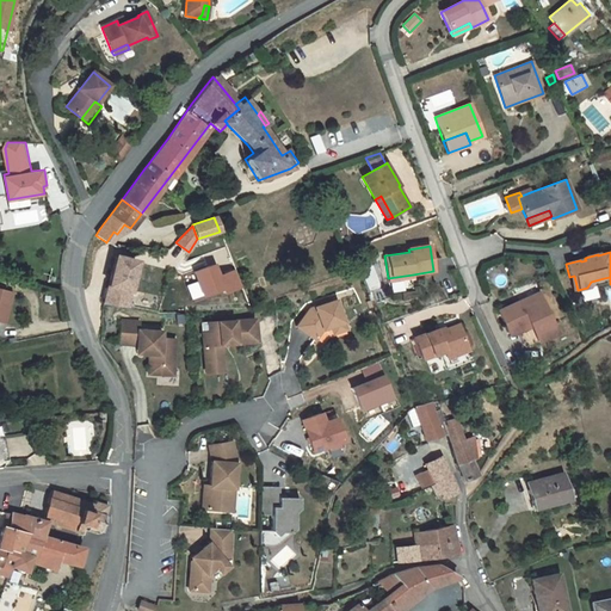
[(128,291),(135,261),(115,257),(103,304),(125,307),(128,291)]
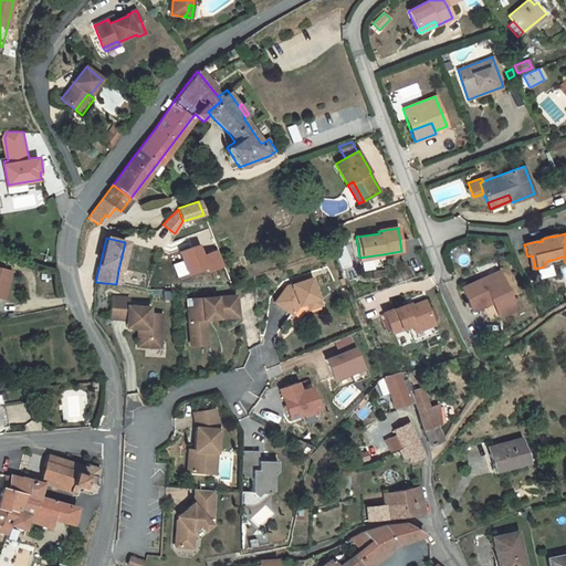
[(0,299),(3,301),(11,271),(0,268),(0,299)]
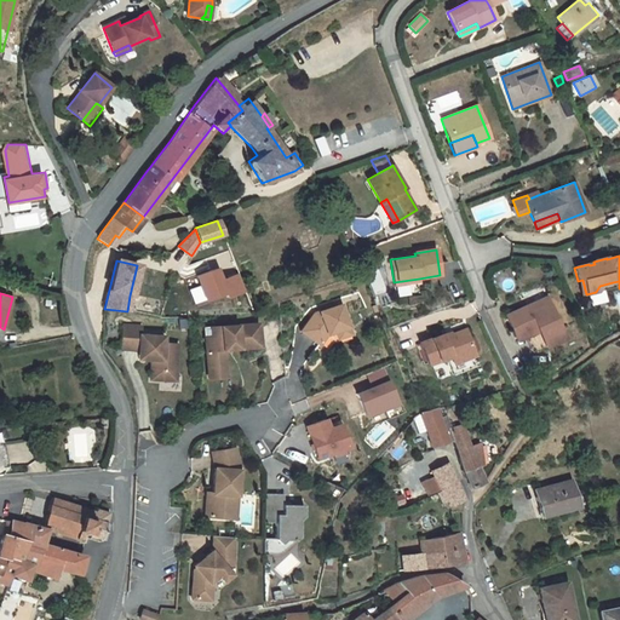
[(530,310),(549,303),(546,298),(528,305),(530,310)]
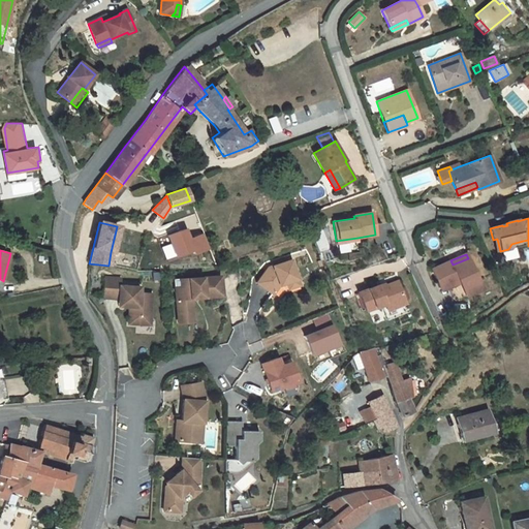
[(439,288),(447,285),(458,280),(465,296),(481,288),(468,258),(453,265),(450,260),(431,270),(439,288)]
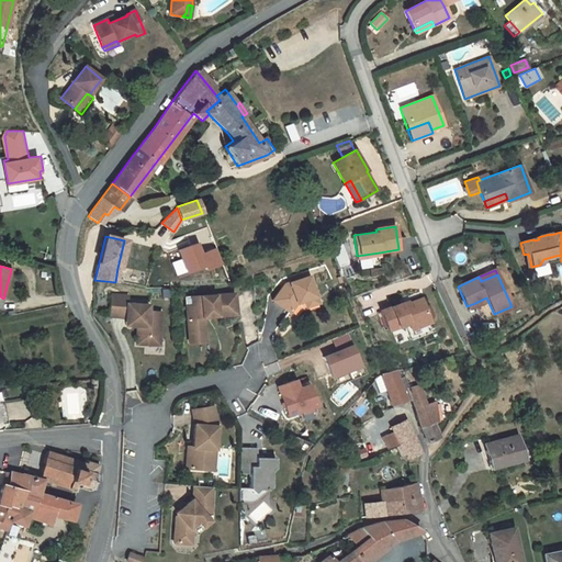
[(273,301),(290,313),(296,304),(304,301),(315,298),(310,277),(285,284),(273,301)]
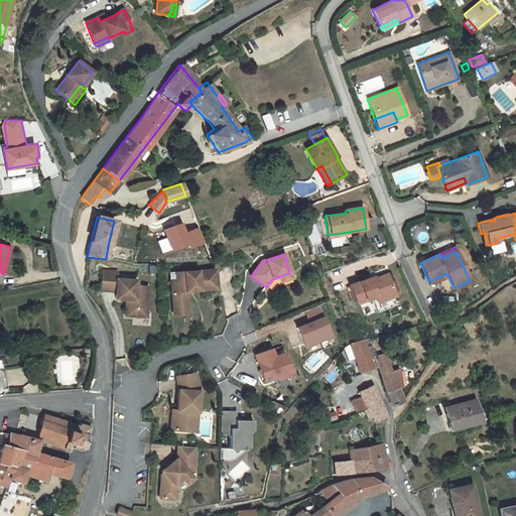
[(126,309),(146,310),(147,287),(136,286),(136,280),(117,279),(117,272),(103,271),(101,290),(116,291),(116,293),(123,293),(123,299),(126,299),(126,309)]
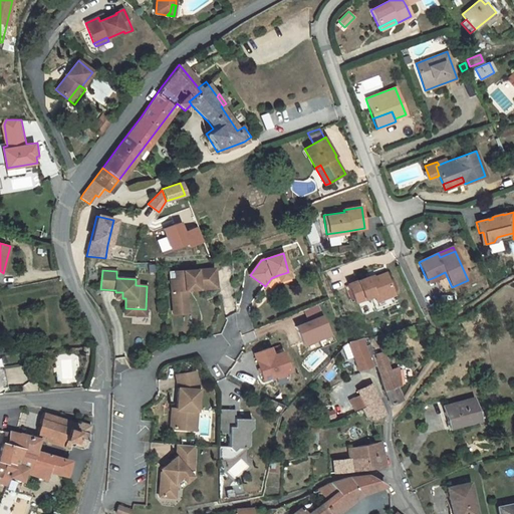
[(171,283),(174,308),(188,306),(186,293),(217,289),(215,270),(176,275),(177,282),(171,283)]
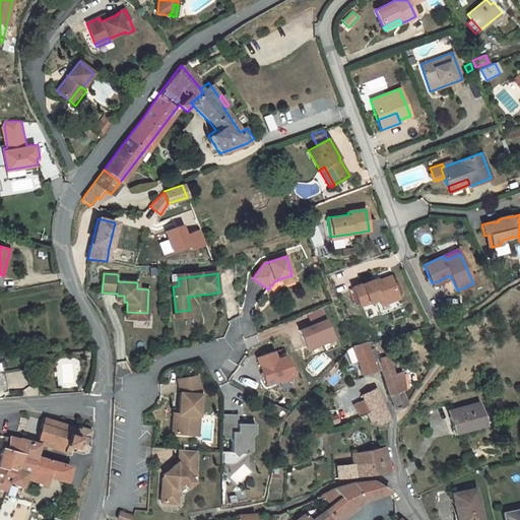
[(281,278),(283,284),(295,281),(291,275),(281,278)]
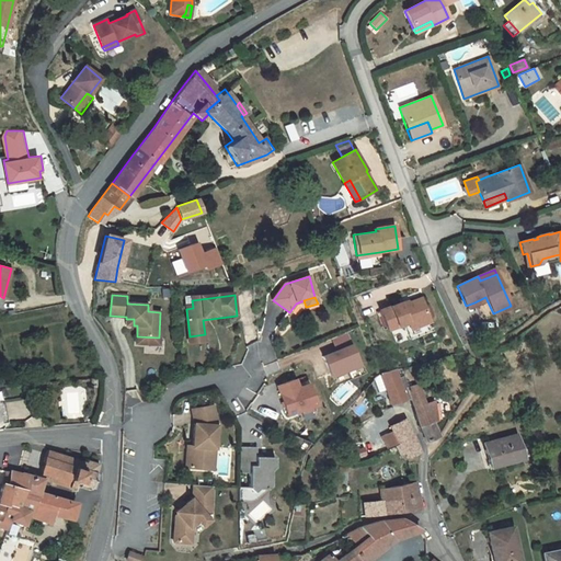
[(481,319),(493,313),(485,297),(474,302),(481,319)]
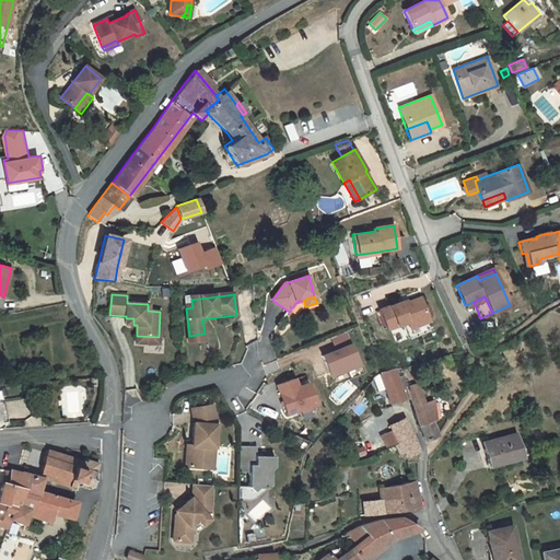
[(378,310),(386,329),(404,324),(405,327),(428,318),(420,298),(400,304),(399,302),(378,310)]
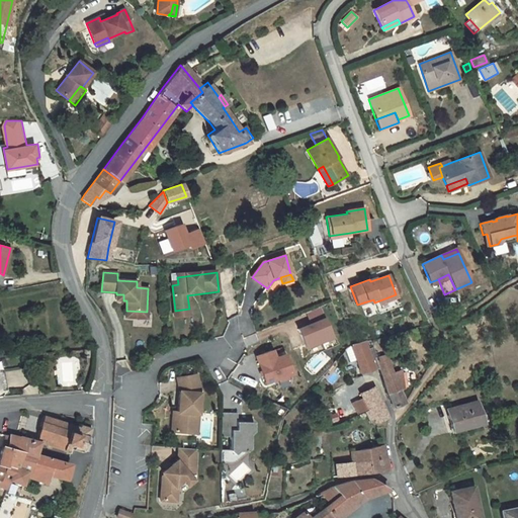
[(400,306),(396,294),(374,303),(378,314),(400,306)]
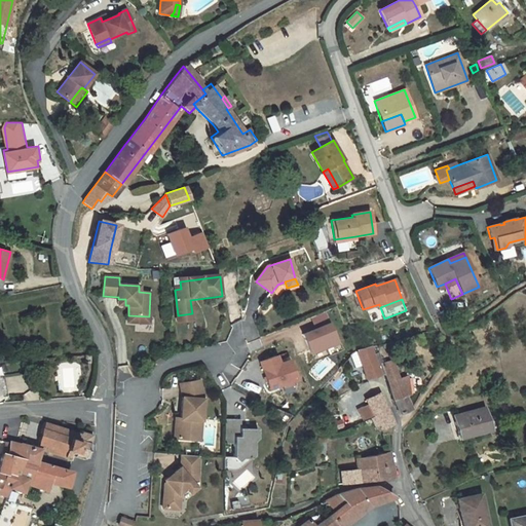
[(311,354),(341,342),(329,311),(298,324),(311,354)]
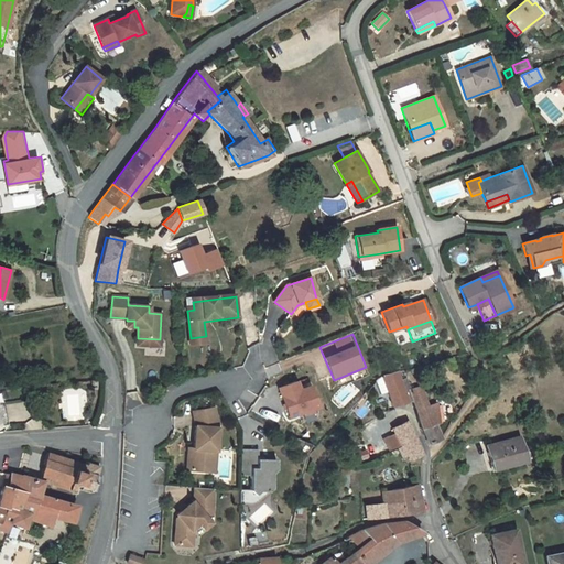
[(191,338),(192,348),(207,346),(206,336),(191,338)]
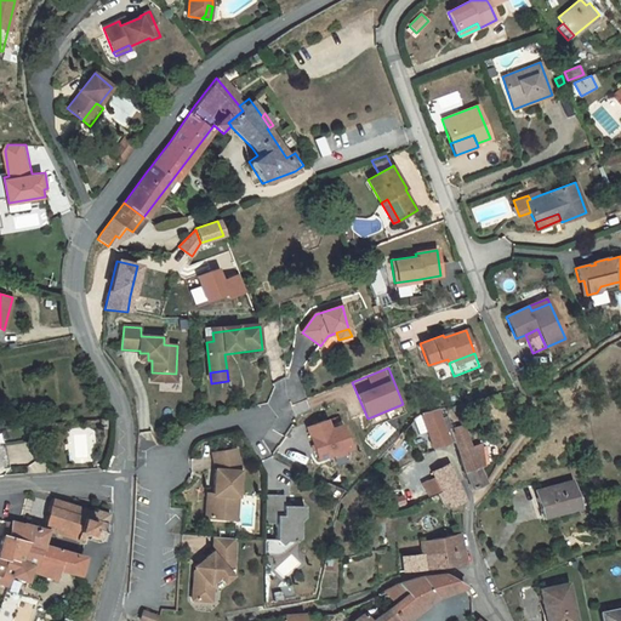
[(449,428),(450,428),(448,421),(442,423),(438,409),(421,414),(432,448),(454,440),(449,428)]
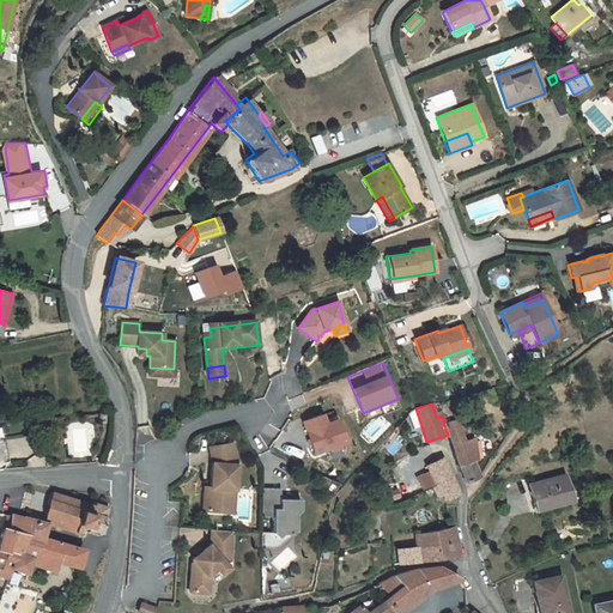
[(322,416),(303,423),(314,454),(344,443),(337,420),(325,425),(322,416)]
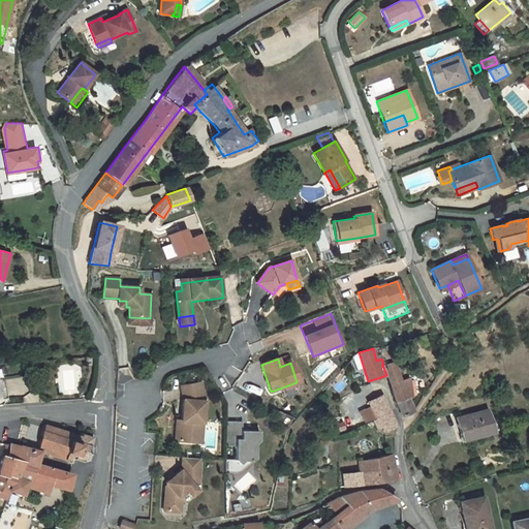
[(382,365),(386,375),(387,375),(391,383),(400,381),(394,362),(383,365),(382,365)]
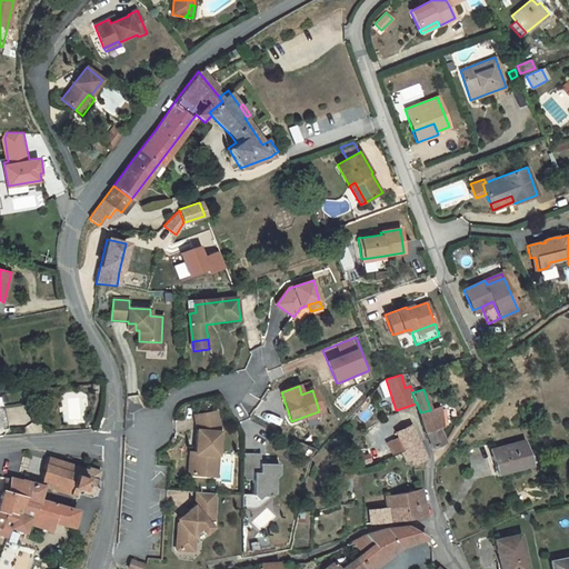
[(425,432),(431,448),(443,442),(437,428),(441,428),(439,408),(430,410),(420,412),(425,432)]
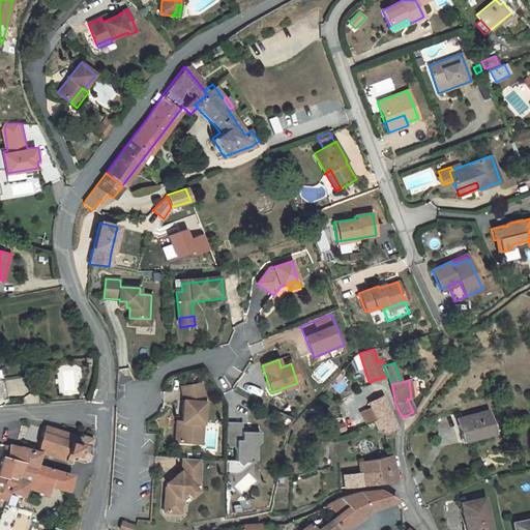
[(177,428),(176,443),(195,445),(197,424),(203,425),(204,404),(201,385),(181,388),(184,402),(182,423),(181,429),(177,428)]
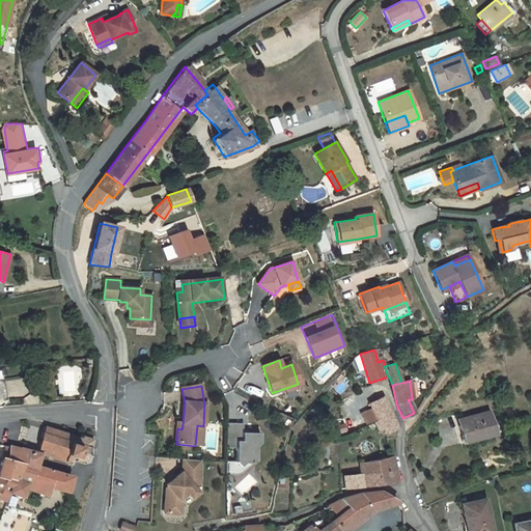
[(373,422),(381,437),(397,428),(384,397),(369,403),(379,420),(373,422)]
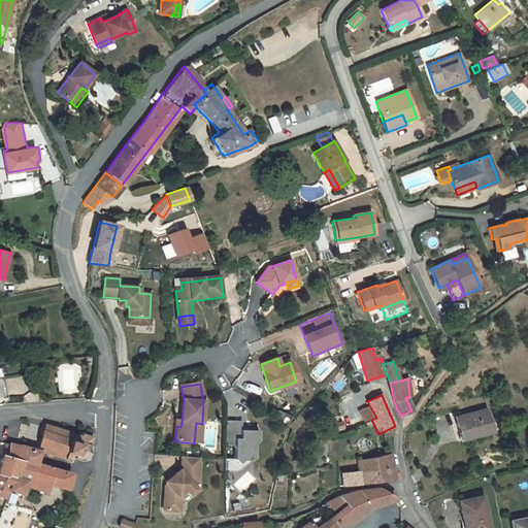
[(486,409),(455,418),(460,437),(470,434),(471,437),(492,431),(497,429),(494,418),(489,420),(486,409)]
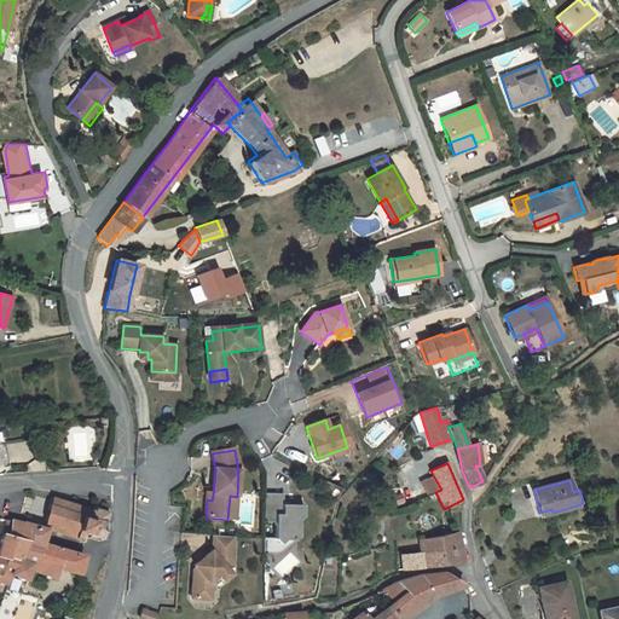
[(264,542),(264,550),(275,551),(285,542),(294,541),(299,537),(300,520),(302,515),(304,504),(283,504),(283,493),(265,493),(264,542)]
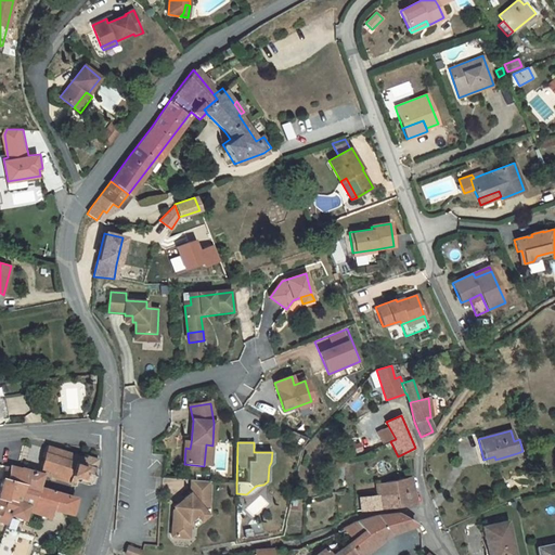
[(40,467),(39,474),(42,475),(76,486),(78,482),(89,486),(90,483),(93,483),(98,469),(94,468),(98,460),(86,456),(85,457),(47,446),(44,452),(43,452),(40,467)]
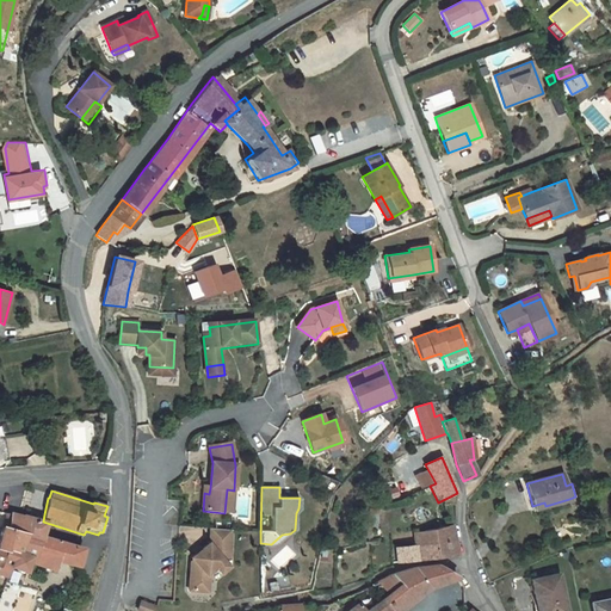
[(7,529),(2,528),(0,535),(0,567),(0,568),(6,550),(14,553),(16,550),(20,553),(25,538),(41,543),(43,537),(42,537),(47,523),(43,522),(23,517),(23,518),(11,514),(7,529)]
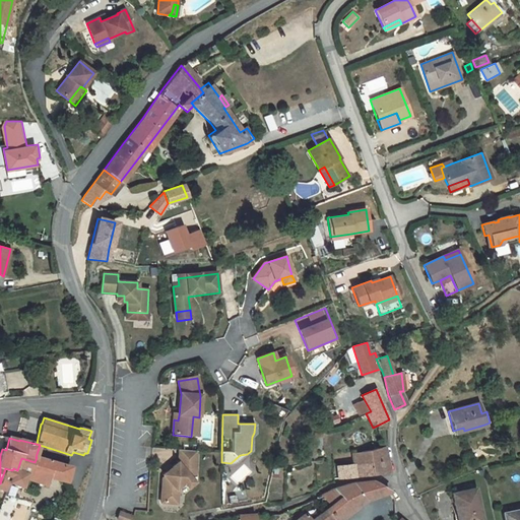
[(388,472),(383,446),(370,451),(350,454),(351,455),(351,456),(352,464),(336,467),(337,479),(371,474),(388,472)]
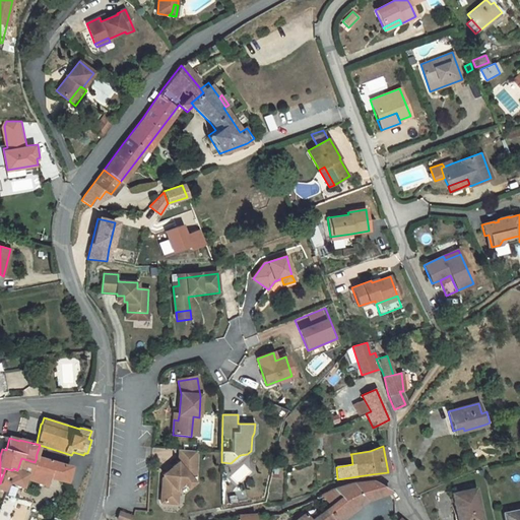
[(196,453),(179,451),(179,463),(170,468),(166,471),(164,472),(165,474),(163,475),(156,499),(172,503),(175,491),(174,488),(182,482),(186,488),(193,483),(194,478),(196,453)]
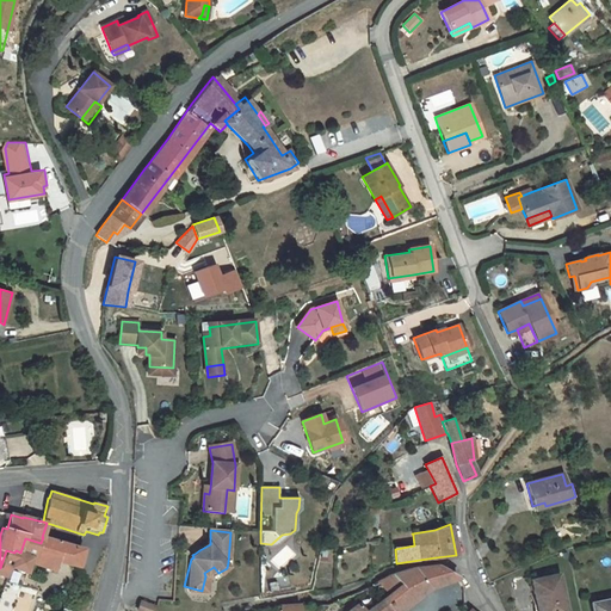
[(260,543),(260,547),(271,547),(272,548),(272,547),(275,547),(276,547),(278,545),(281,544),(290,534),(282,535),(271,544),(260,543)]
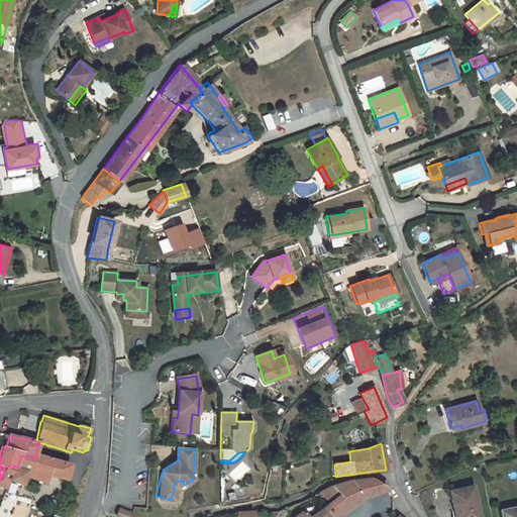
[(6,488),(7,489),(10,480),(22,484),(23,479),(27,480),(28,478),(46,484),(48,480),(48,479),(47,479),(48,475),(65,479),(66,477),(70,464),(36,454),(34,459),(21,455),(17,468),(13,466),(12,468),(5,466),(5,468),(0,481),(5,482),(3,487),(6,488)]
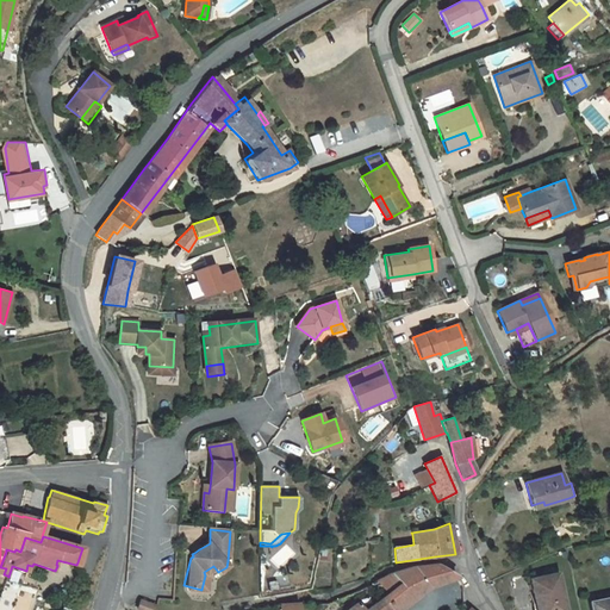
[(362,609),(358,603),(348,609),(398,609),(428,587),(458,577),(436,564),(415,566),(391,573),(378,582),(386,592),(363,609),(362,609)]
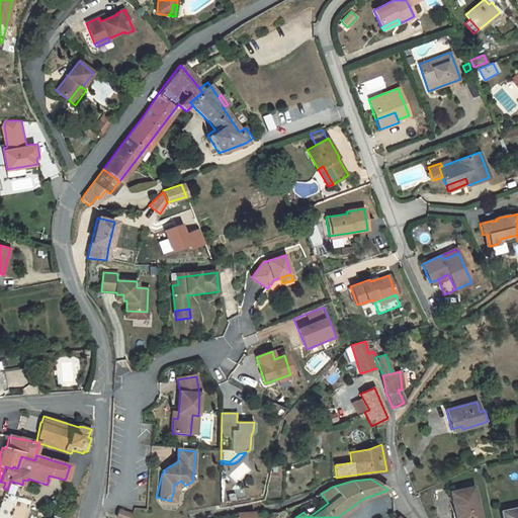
[(479,517),(473,487),(450,492),(455,517),(479,517)]
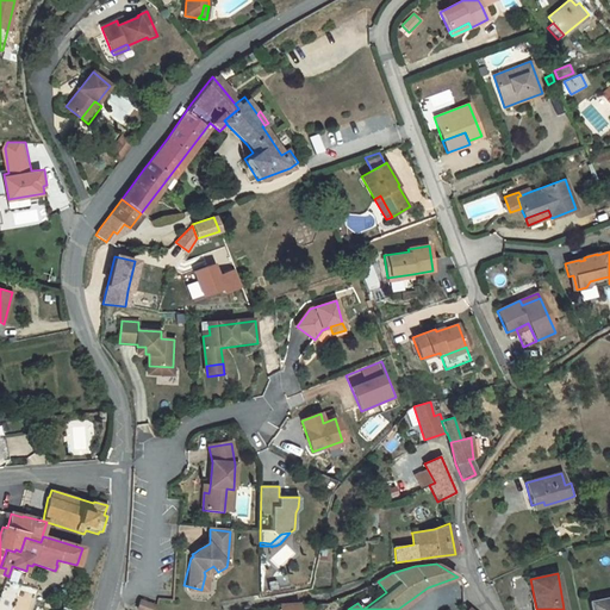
[(609,609),(609,598),(591,602),(592,609),(609,609)]
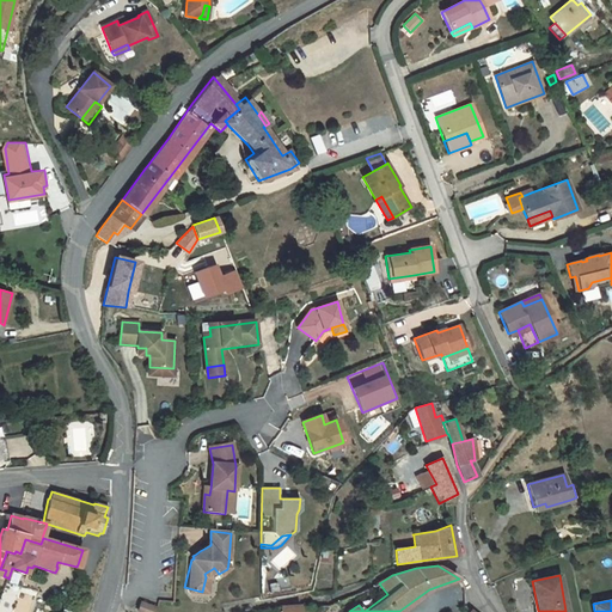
[(140,610),(147,611),(153,611),(157,606),(142,601),(140,610)]
